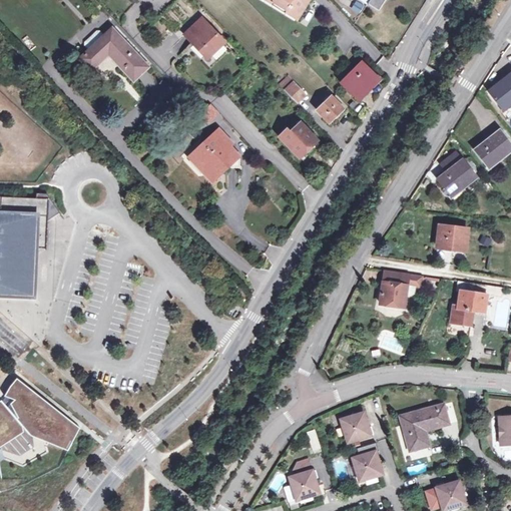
[(273,0),(273,1),(288,10),(290,8),(299,14),(307,0),(273,0)]
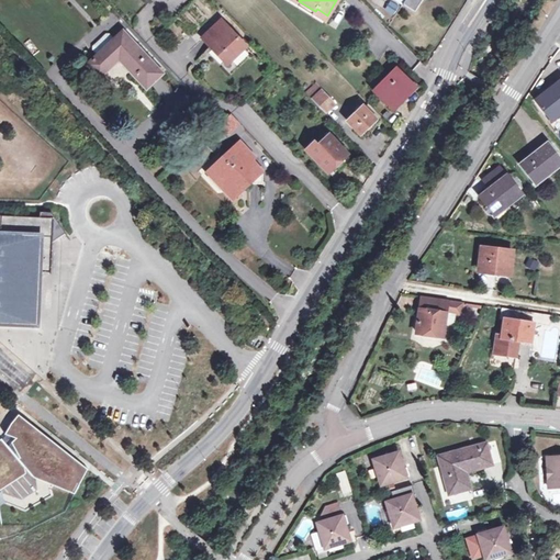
[(388,0),(383,9),(392,13),(396,4),(388,0)]
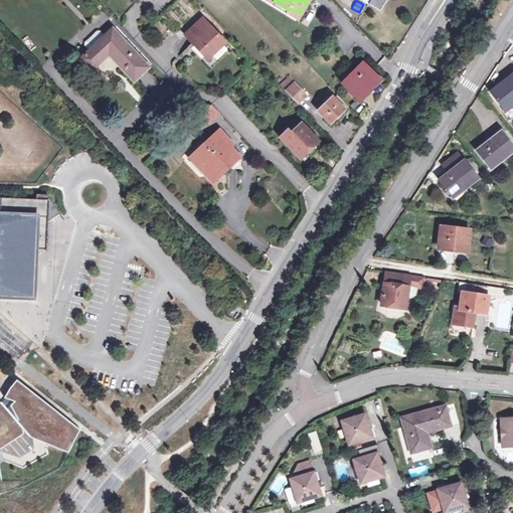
[(364,0),(379,9),(384,0),(364,0)]
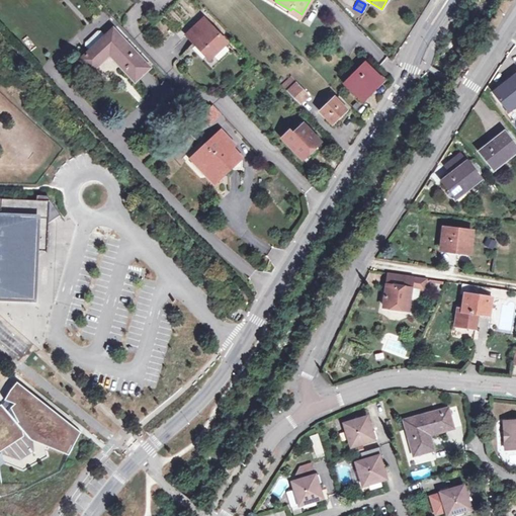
[(226,43),(203,18),(185,34),(193,43),(194,41),(209,58),(226,43)]
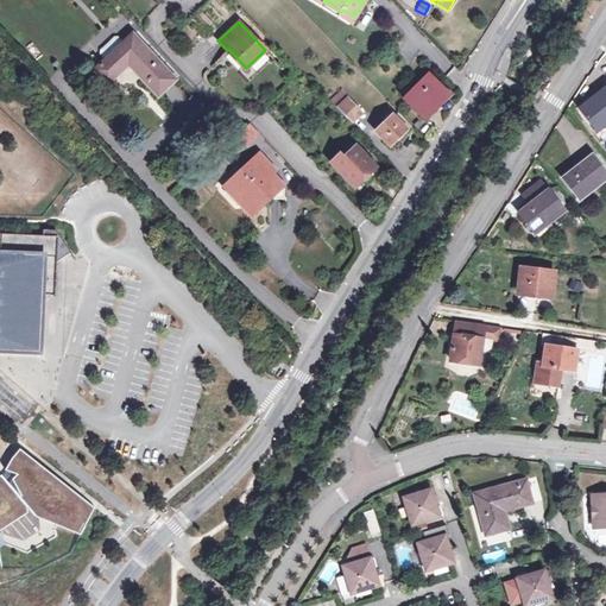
[(175,79),(132,32),(122,42),(105,58),(93,68),(106,82),(127,63),(157,94),(175,79)]
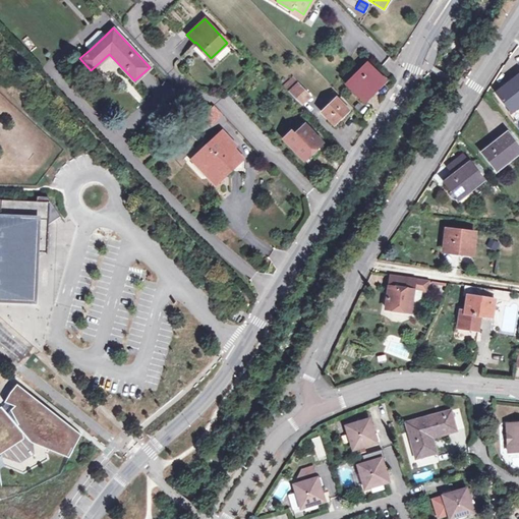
[(84,45),(90,50),(105,36),(100,31),(98,30),(84,42),(84,45)]
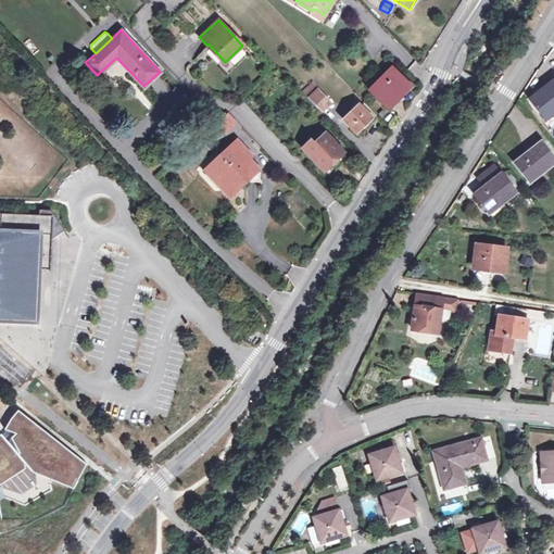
[(411,85),(392,66),(369,89),(389,109),(411,85)]
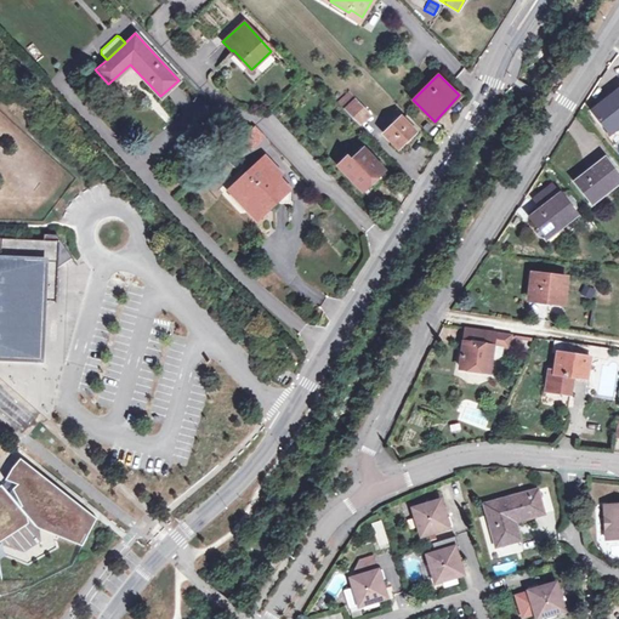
[(618,115),(618,84),(590,108),(605,128),(618,115)]
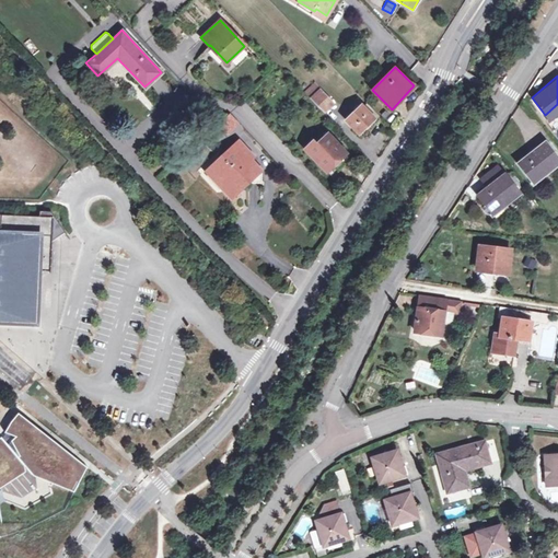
[(311,96),(320,88),(317,85),(309,94),(311,96)]
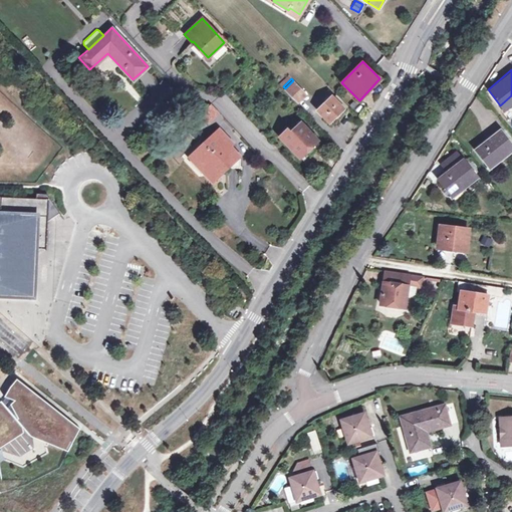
[(303,91),(293,80),(285,88),(295,99),(303,91)]
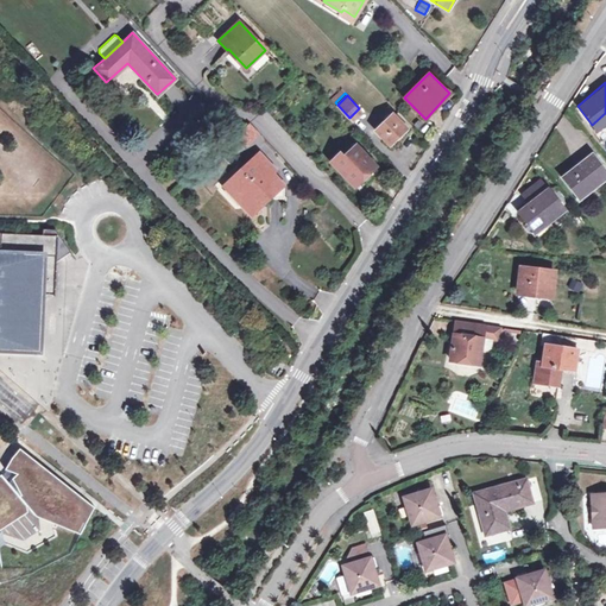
[(406,127),(392,113),(374,130),(389,144),(406,127)]
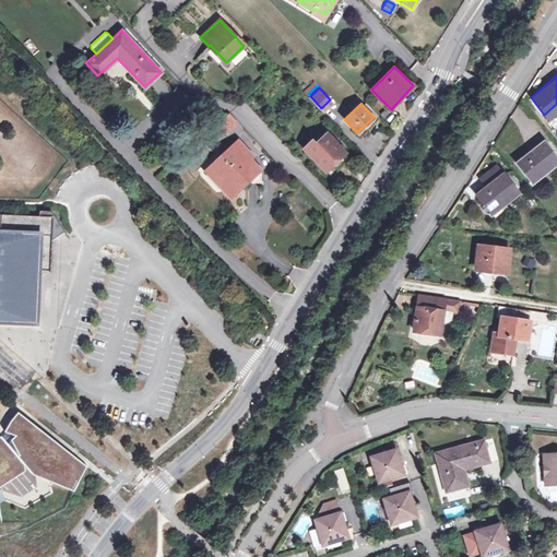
[(228,113),(218,121),(225,128),(227,131),(237,121),(228,113)]
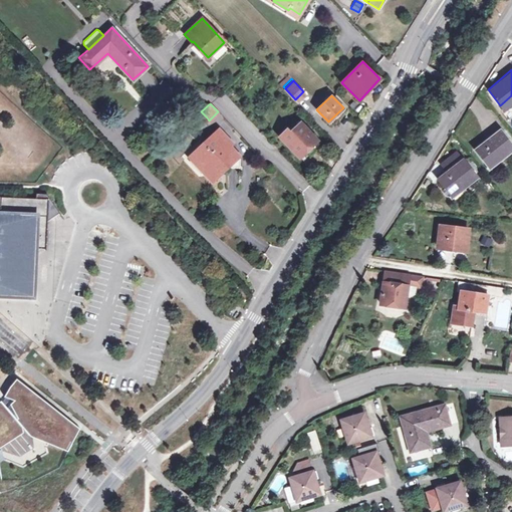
[(207,117),(201,111),(198,114),(204,120),(207,117)]
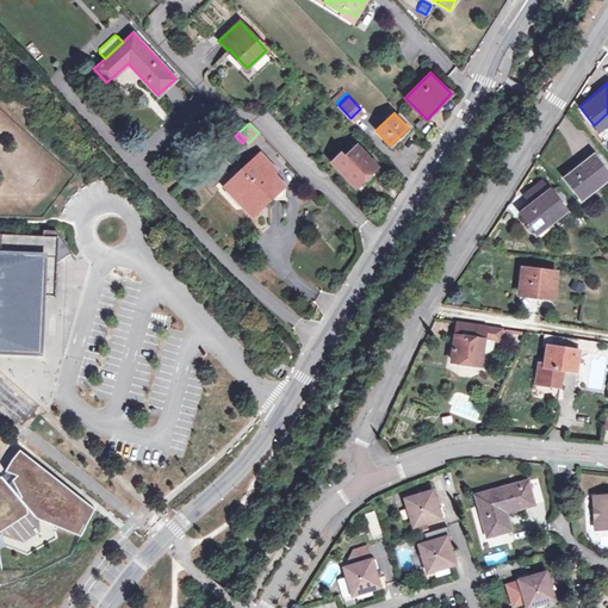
[(377,165),(357,144),(343,156),(340,153),(330,162),(354,187),(377,165)]
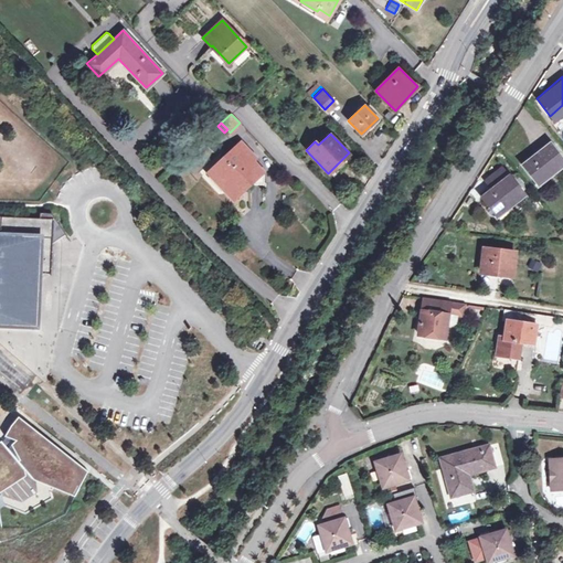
[(520,163),(534,182),(548,170),(550,172),(562,161),(562,160),(548,141),(520,163)]
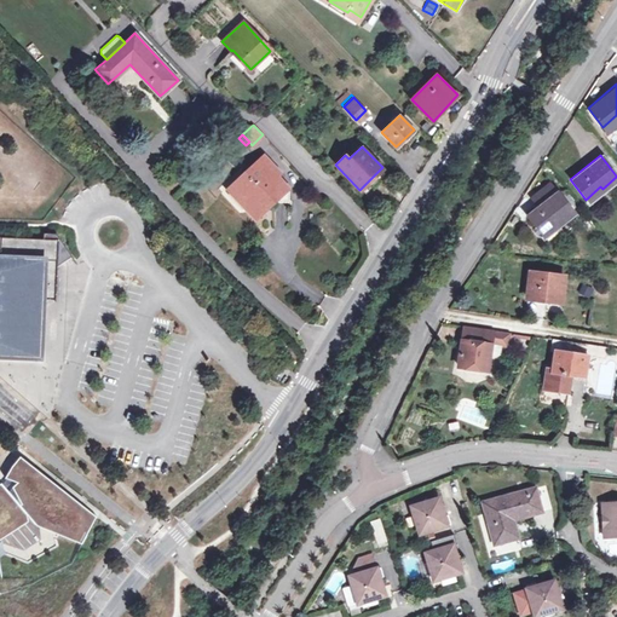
[(266,156),(265,157),(278,172),(278,168),(266,156)]
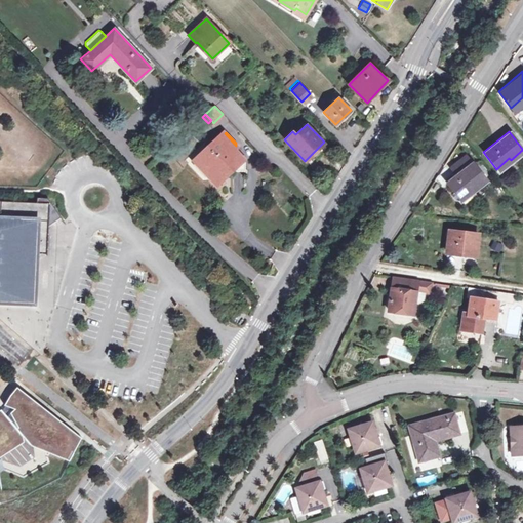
[(224,170),(232,171),(243,171),(245,171),(245,163),(236,153),(236,146),(225,133),(209,147),(209,150),(204,150),(196,158),(207,170),(206,175),(216,186),(224,178),(224,170)]
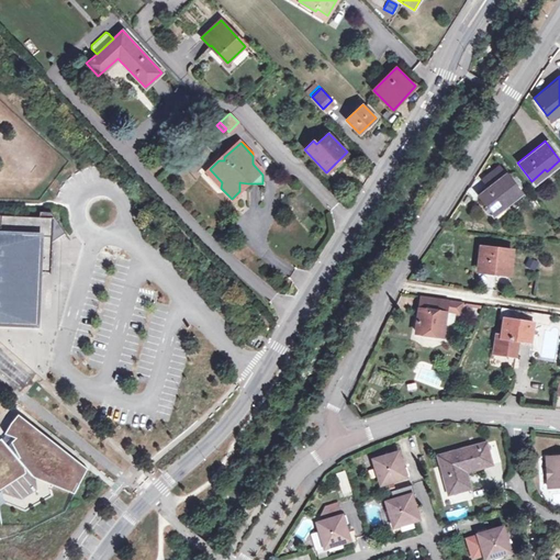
[(480,177),(488,187),(505,172),(499,163),(480,177)]
